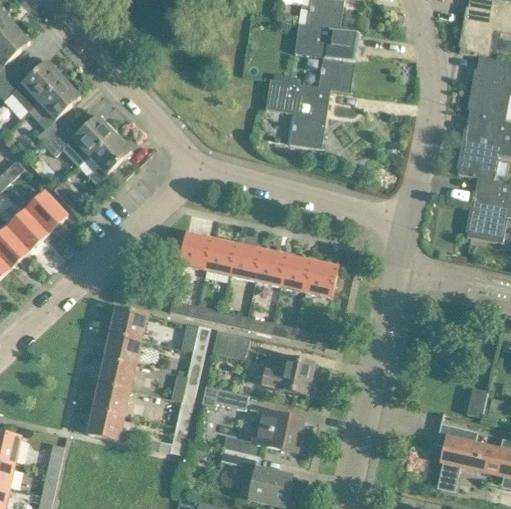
[(310,0),(307,26),(338,30),(342,0),(310,0)]
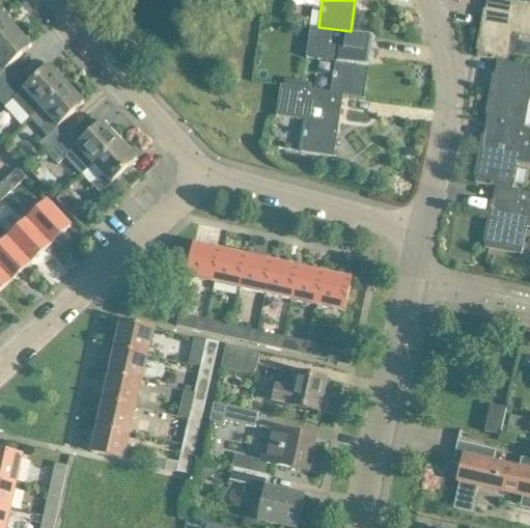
[(496,59),(506,61),(512,33),(529,35),(529,1),(523,0),(484,0),(475,55),(496,59)]
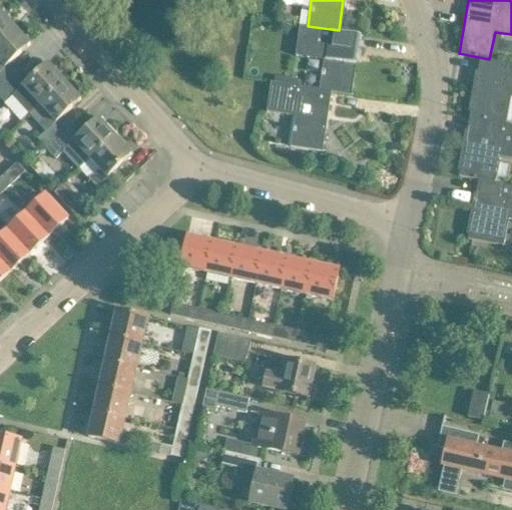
[(0,34),(12,24),(0,11),(0,34)]
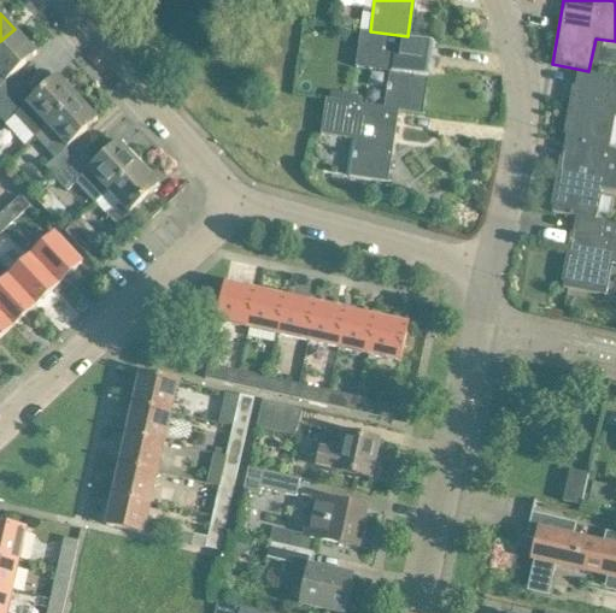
[(341,16),(336,18),(336,25),(352,28),(353,22),(350,17),(341,16)]
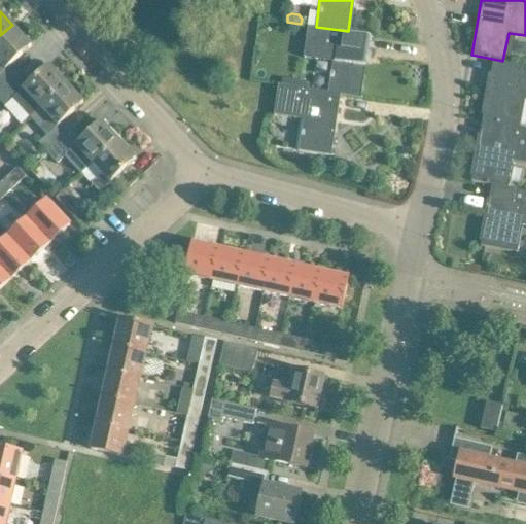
[(0,90),(16,74),(8,65),(30,44),(12,25),(0,35),(0,90)]
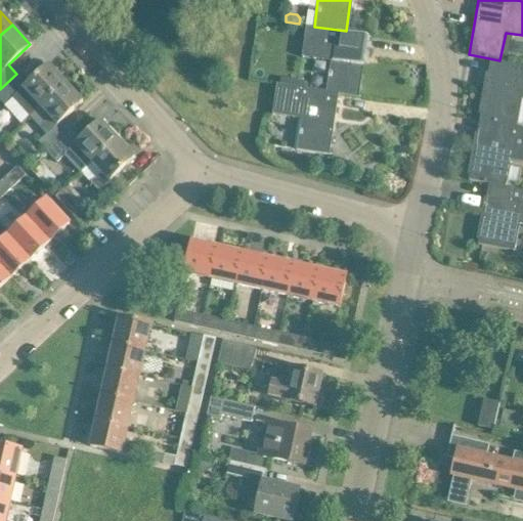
[(346,31),(314,27),(306,25),(301,54),(330,58),(325,91),(337,93),(362,96),(362,95),(357,95),(366,35),(372,36),(372,35),(346,31)]
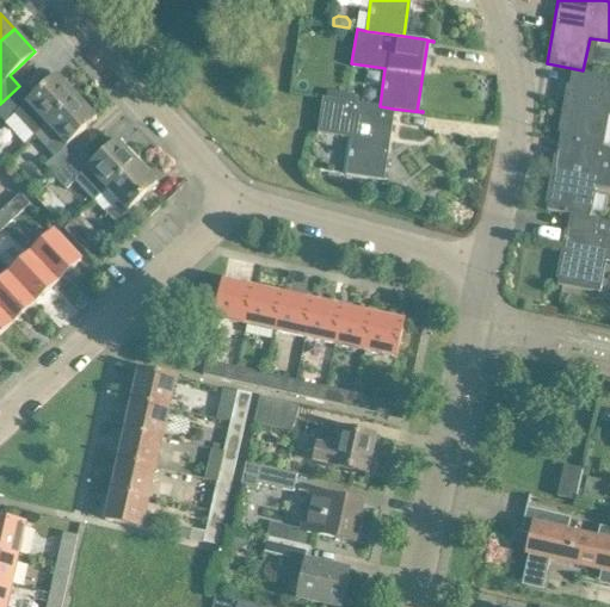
[(609,74),(583,70),(571,68),(559,137),(595,143),(601,112),(609,113),(609,74)]
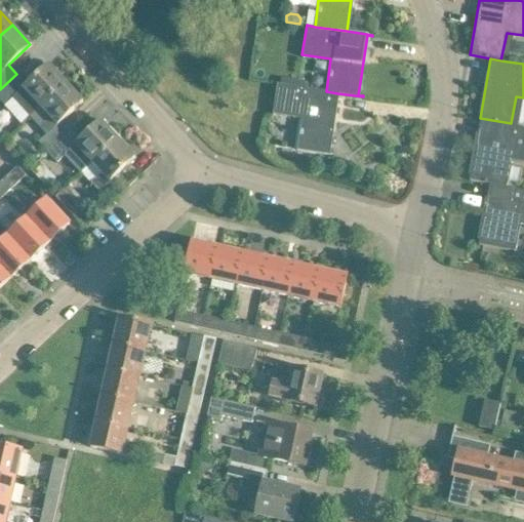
[(16,74),(0,89),(0,99),(22,121),(28,115),(65,81),(48,63),(27,83),(16,74)]
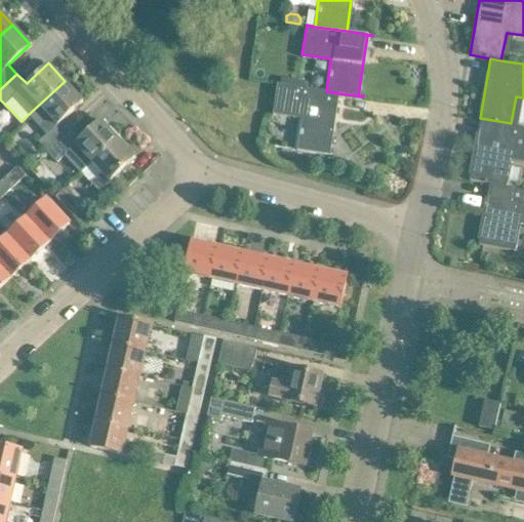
[(47,151),(69,129),(61,120),(82,101),(65,81),(28,115),(45,133),(38,141),(47,151)]
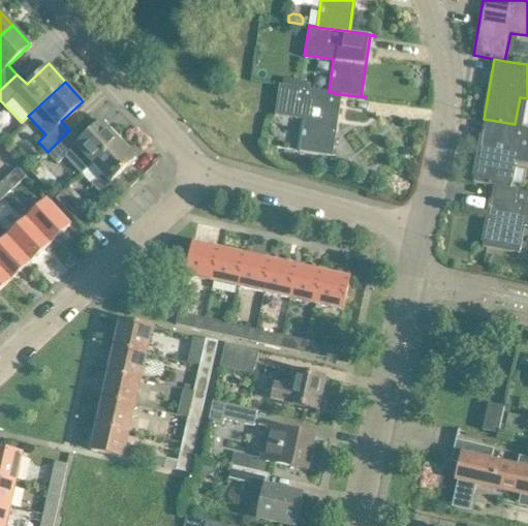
[(340,94),(329,92),(300,87),(279,84),(274,114),(303,119),(299,150),(336,156),(336,155),(331,154),(340,94)]
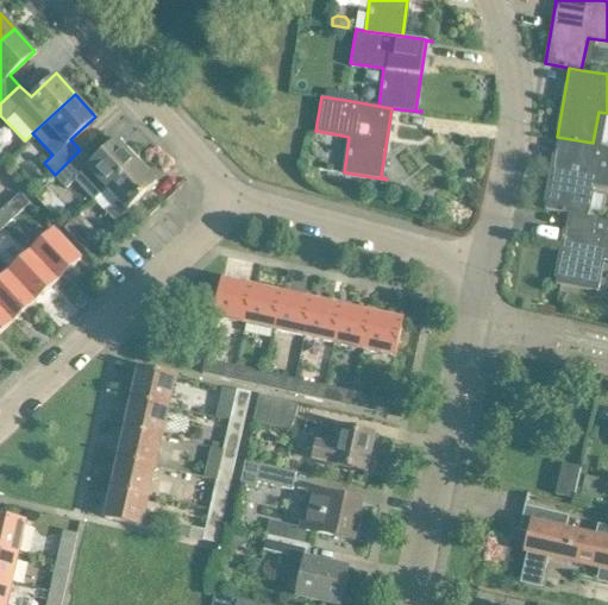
[(607,145),(593,143),(557,137),(544,208),(568,212),(581,214),(587,182),(607,184),(607,145)]
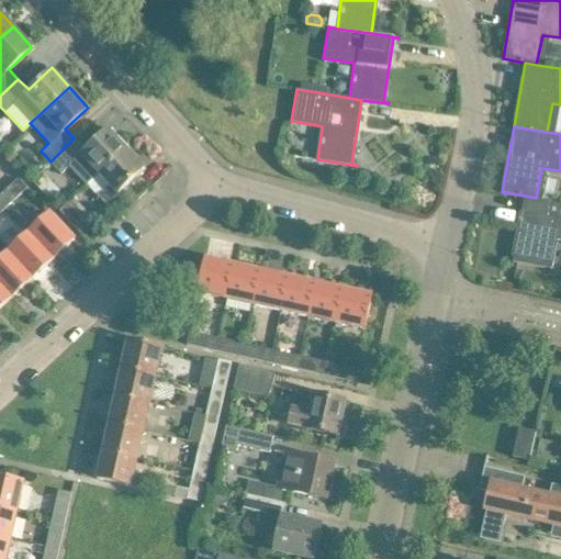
[(98,172),(125,147),(107,127),(88,145),(78,135),(74,138),(51,161),(59,172),(68,164),(87,183),(98,172)]
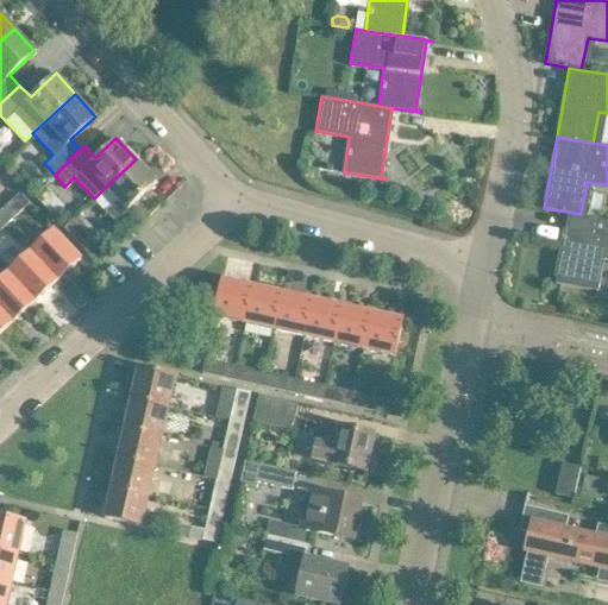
[(94,199),(113,220),(156,181),(136,159),(106,187),(94,199)]
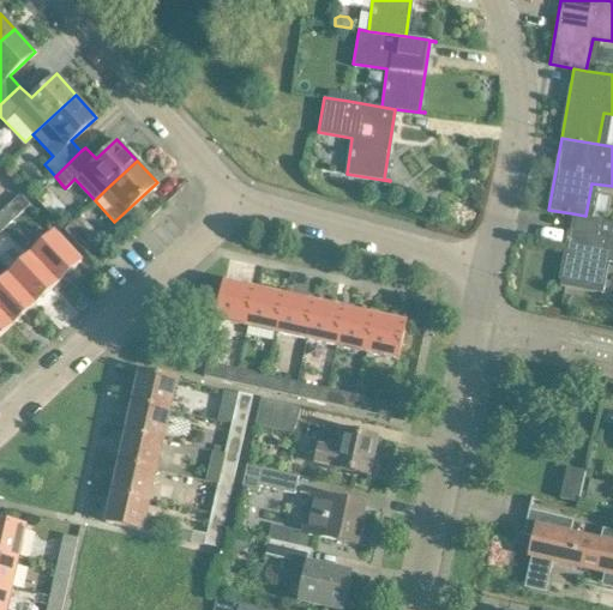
[(44,187),(34,197),(44,207),(54,198),(44,187)]
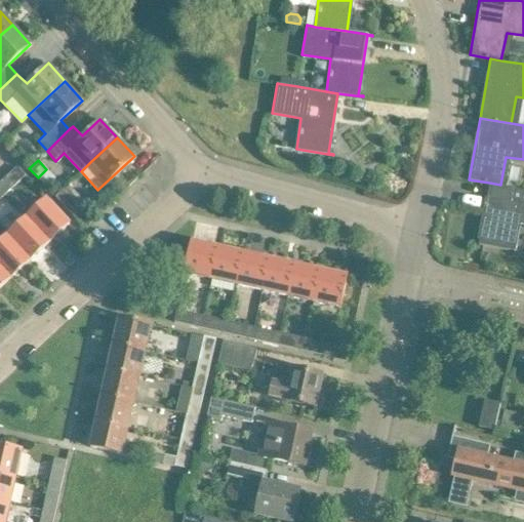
[(2,178),(11,188),(25,175),(15,166),(2,178)]
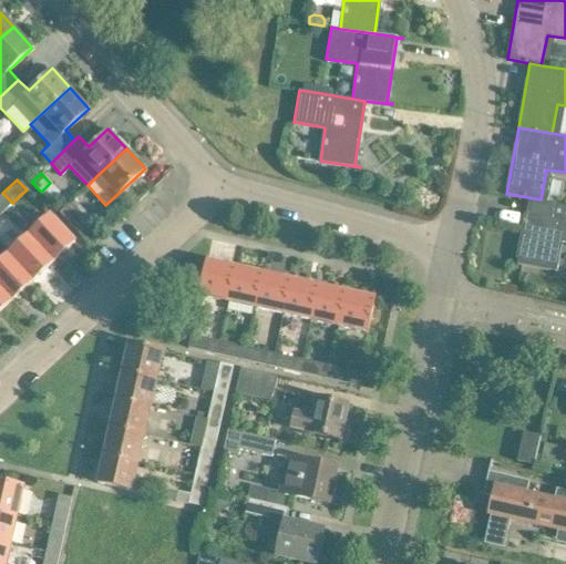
[(565,203),(541,200),(528,197),(516,263),(548,269),(554,239),(565,242),(565,203)]
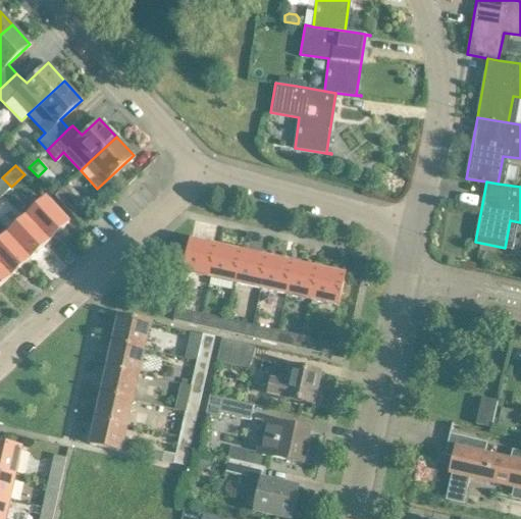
[(85,206),(70,191),(64,185),(54,194),(74,215),(85,206)]
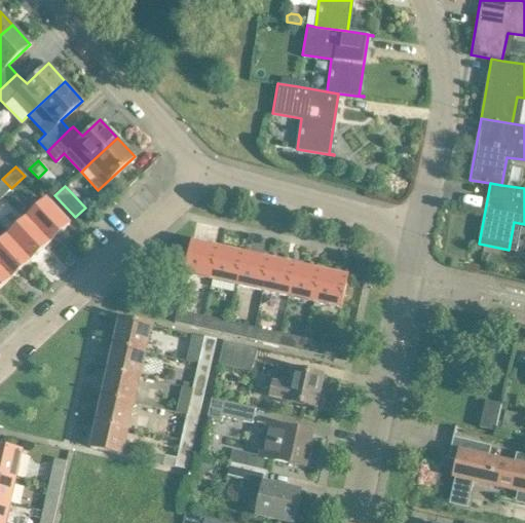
[(27,218),(48,241),(69,223),(47,199),(27,218)]
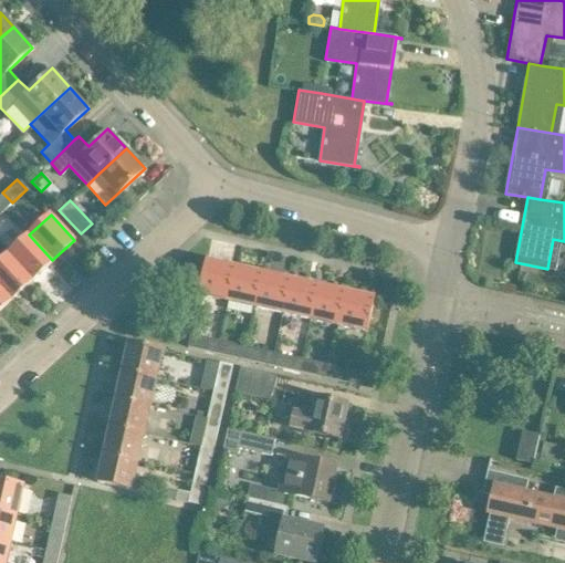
[(32,279),(52,260),(29,235),(9,253),(32,279)]
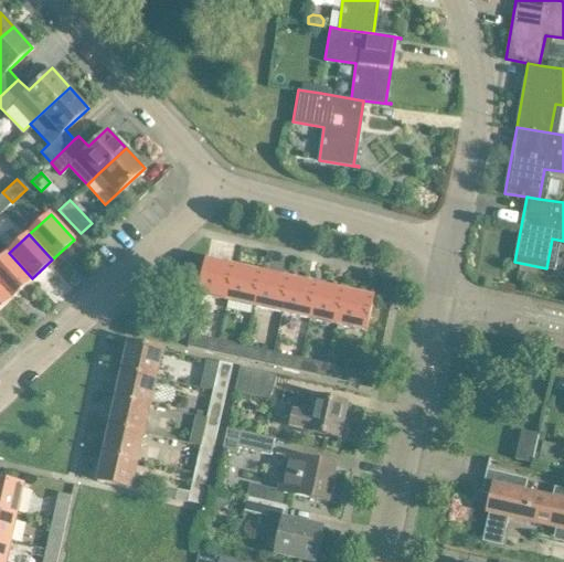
[(0,285),(11,297),(32,278),(9,253),(0,261),(0,285)]
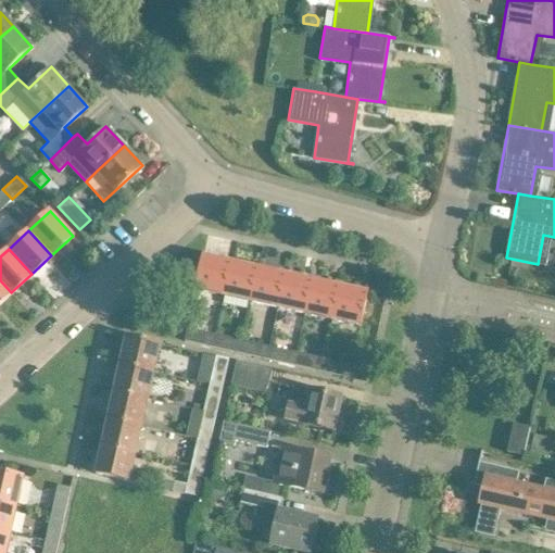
[(223,294),(230,261),(202,254),(196,288),(223,294)]
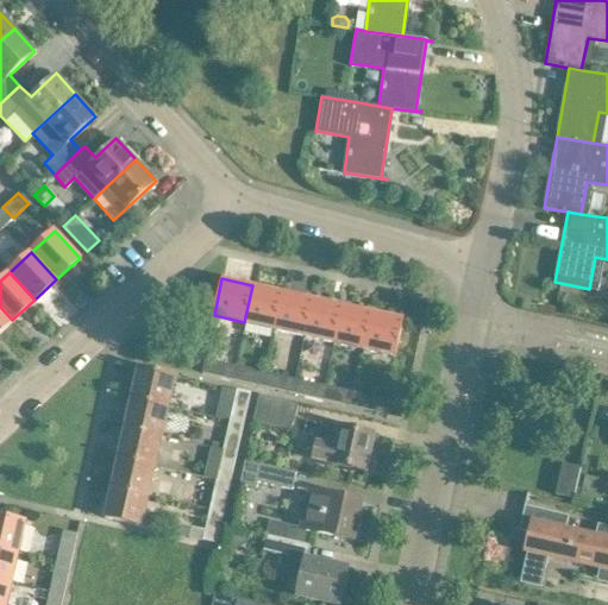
[(274,329),(282,291),(252,285),(244,322),(274,329)]
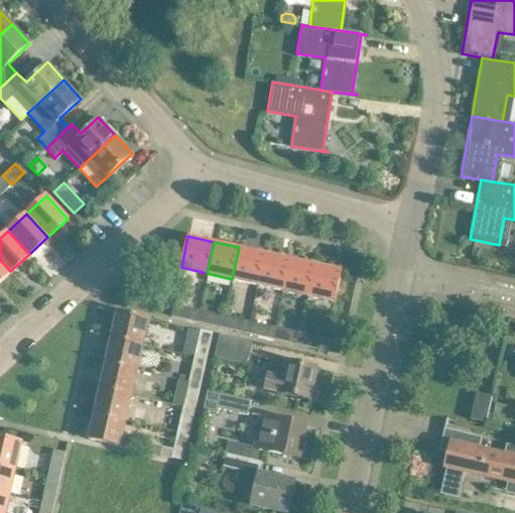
[(257,284),(264,253),(239,247),(232,279),(257,284)]
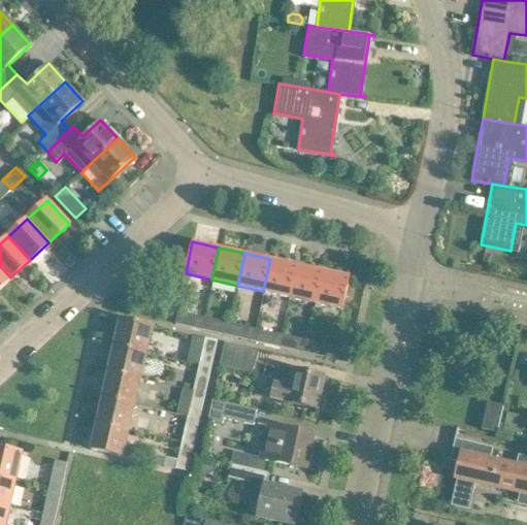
[(289,297),(296,265),(270,259),(263,291),(289,297)]
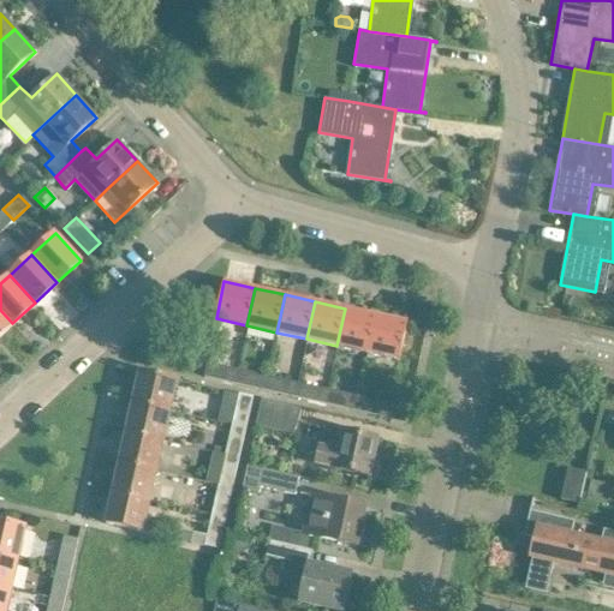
[(367,352),(375,315),(345,309),(337,346),(367,352)]
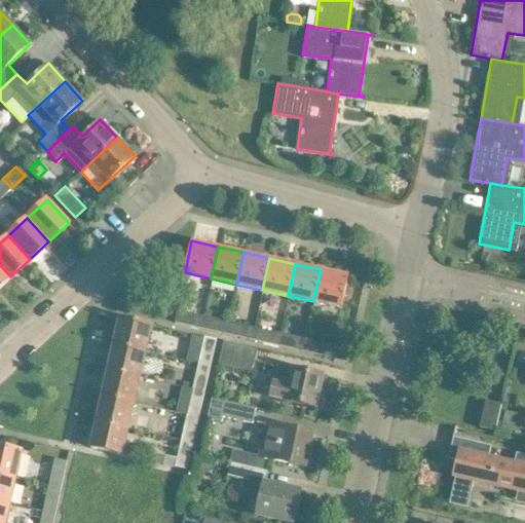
[(0,286),(10,276),(0,265),(0,286)]
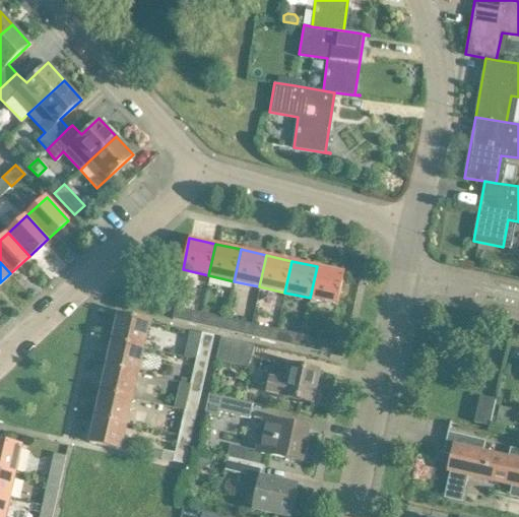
[(317,266),(310,298),(336,304),(343,272),(317,266)]
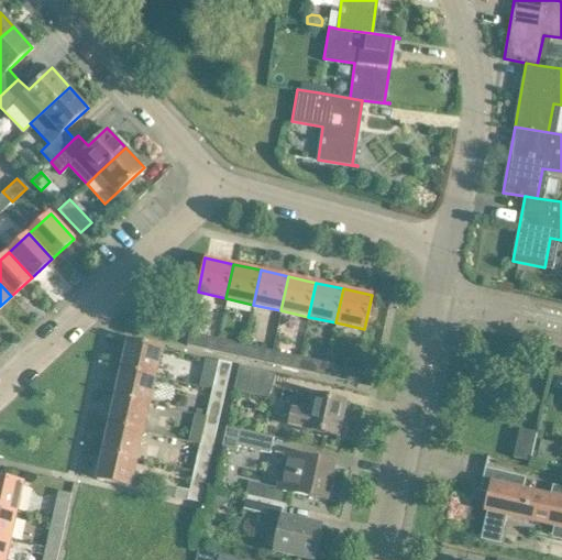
[(215,350),(217,338),(189,331),(186,343),(215,350)]
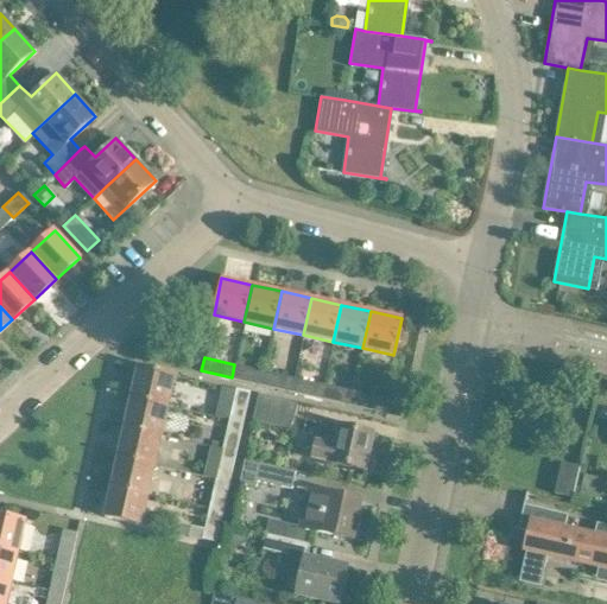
[(261,383),(264,370),(234,364),(232,377),(261,383)]
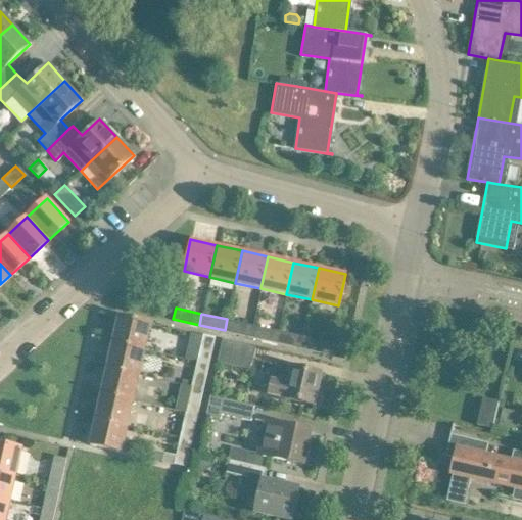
[(112,341),(144,348),(149,322),(117,315),(112,341)]
